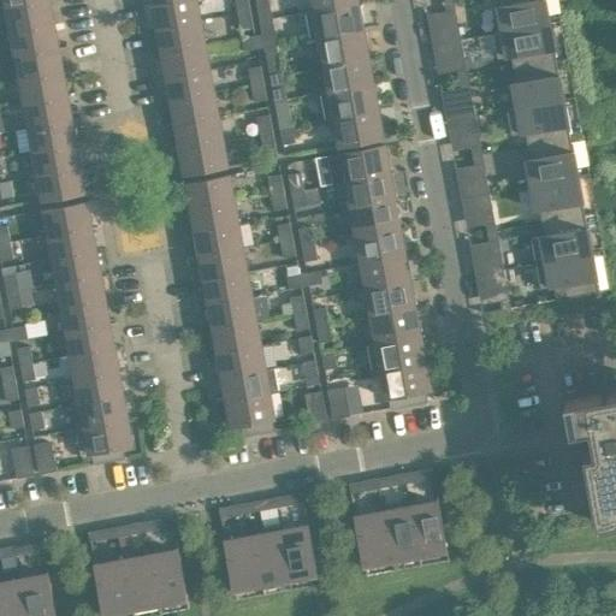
[(48,0),(36,0),(7,6),(12,30),(53,22),(48,0)]
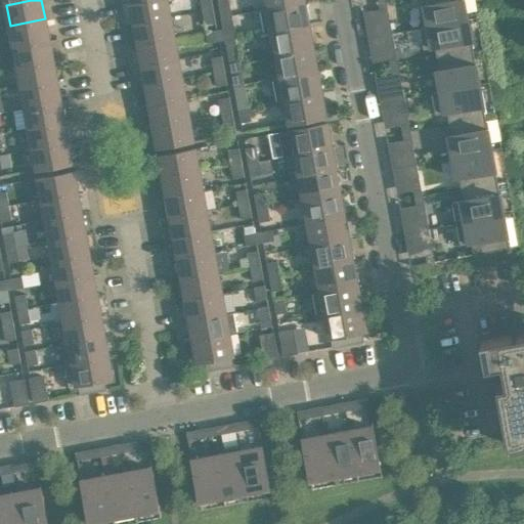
[(167,0),(145,0),(131,3),(135,24),(170,16),(167,0)]
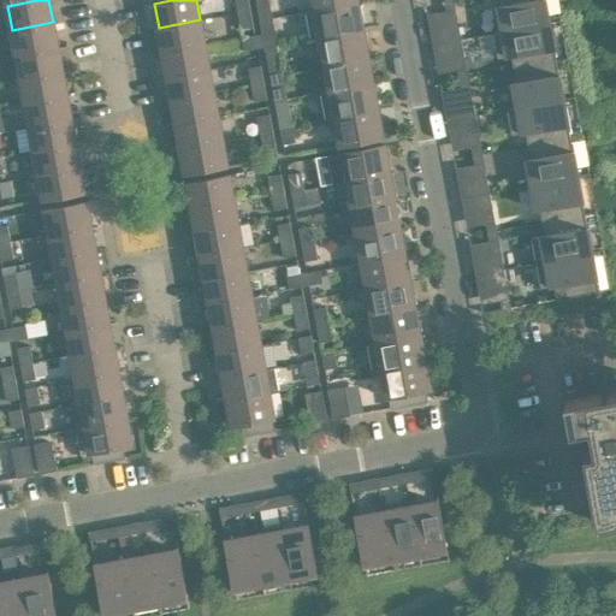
[(248,0),(235,0),(238,12),(250,10),(248,0)]
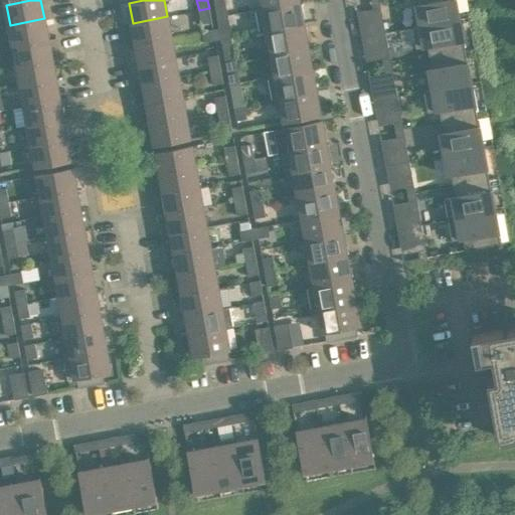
[(213,0),(215,8),(226,6),(224,0),(213,0)]
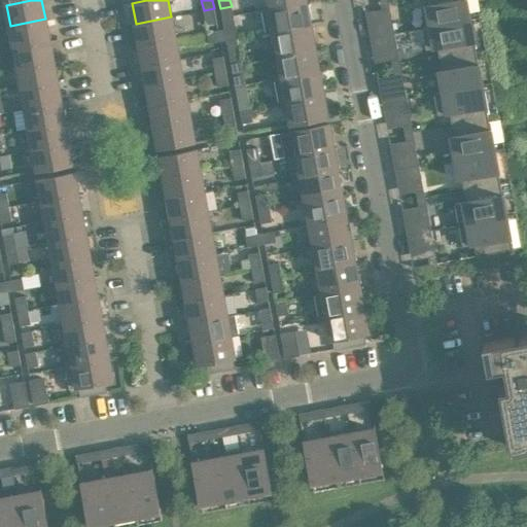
[(306,0),(268,0),(270,8),(306,1),(306,0)]
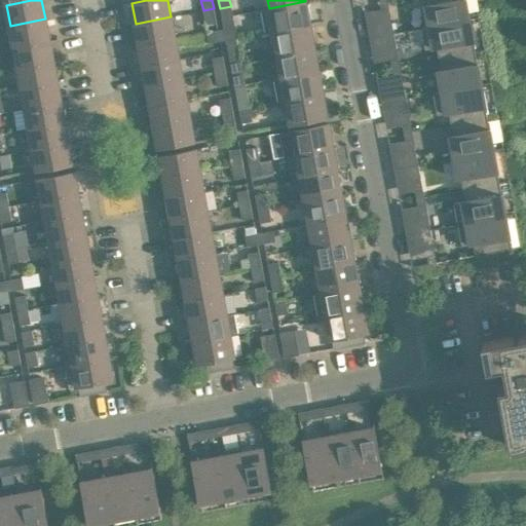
[(428,0),(429,4),(425,5),(429,27),(468,19),(464,0),(428,0)]
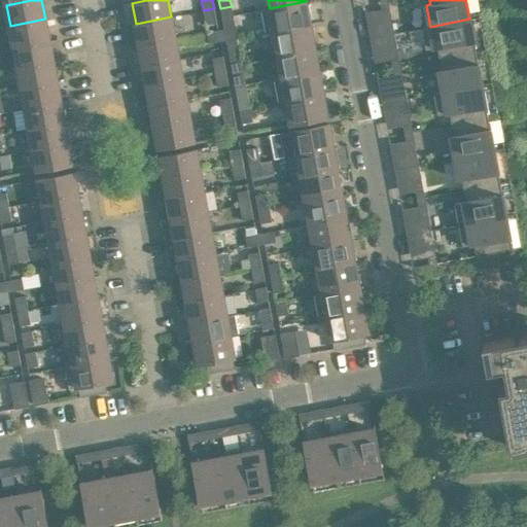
[(310,22),(311,22),(309,10),(308,10),(306,1),(270,8),(261,10),(266,33),(274,31),(310,25),(310,22)]
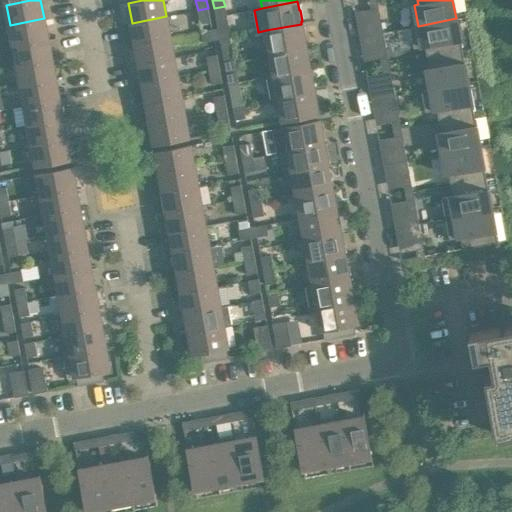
[(200,24),(211,22),(208,8),(198,10),(200,24)]
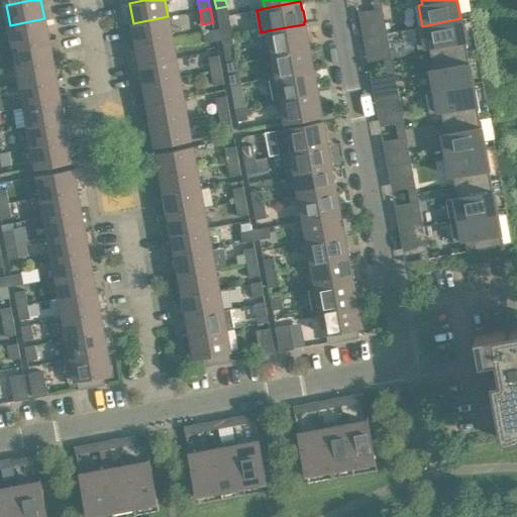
[(168,16),(133,23),(136,43),(172,36),(168,16)]
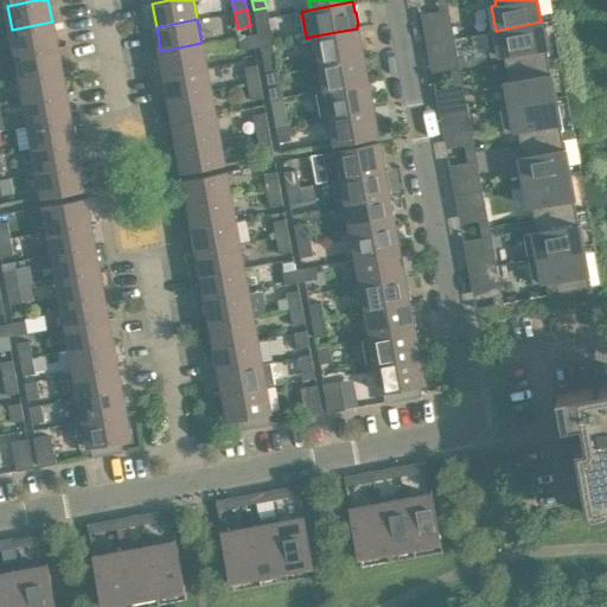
[(452,20),(423,26),(427,43),(454,38),(452,20)]
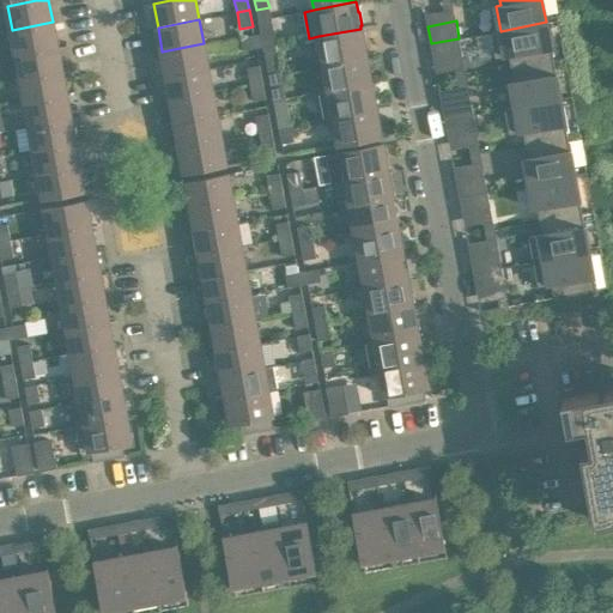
[(53,22),(12,30),(16,54),(58,46),(53,22)]
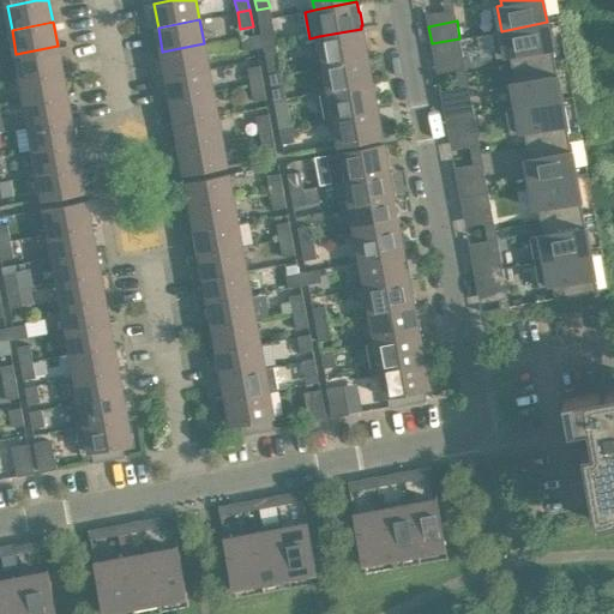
[(547,22),(501,31),(492,32),(497,58),(511,55),(513,68),(554,60),(547,22)]
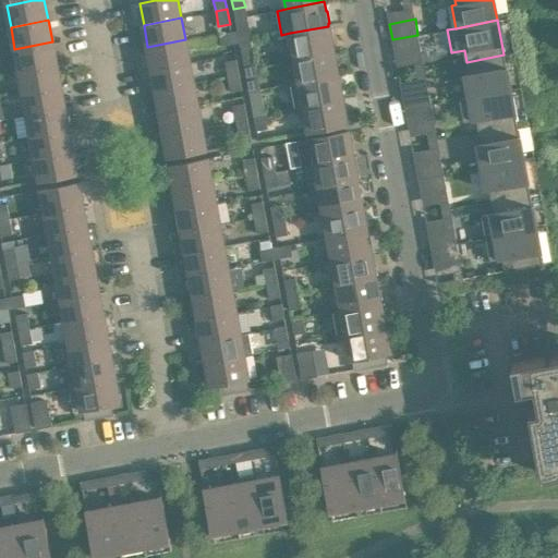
[(332,47),(334,47),(331,35),(330,36),(328,26),(290,33),(294,58),(334,50),(332,47)]
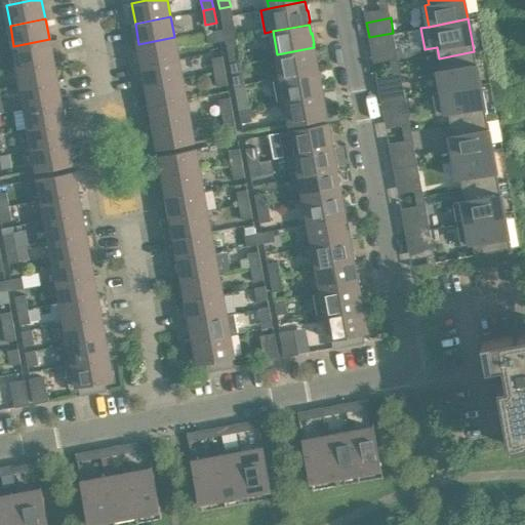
[(237,38),(235,27),(220,30),(223,40),(237,38)]
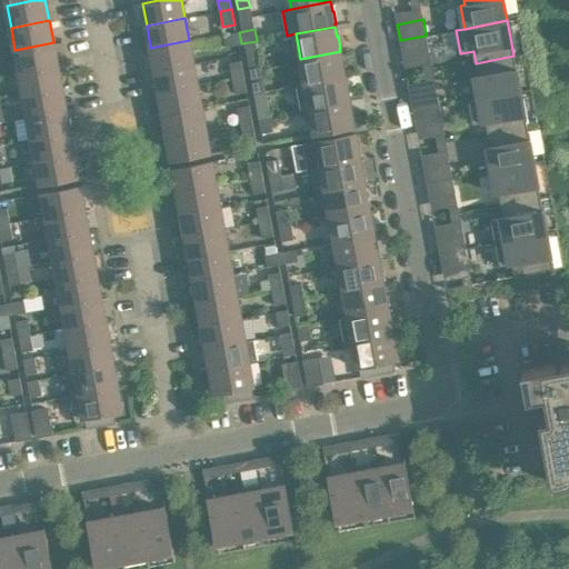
[(223,35),(226,47),(241,43),(239,32),(223,35)]
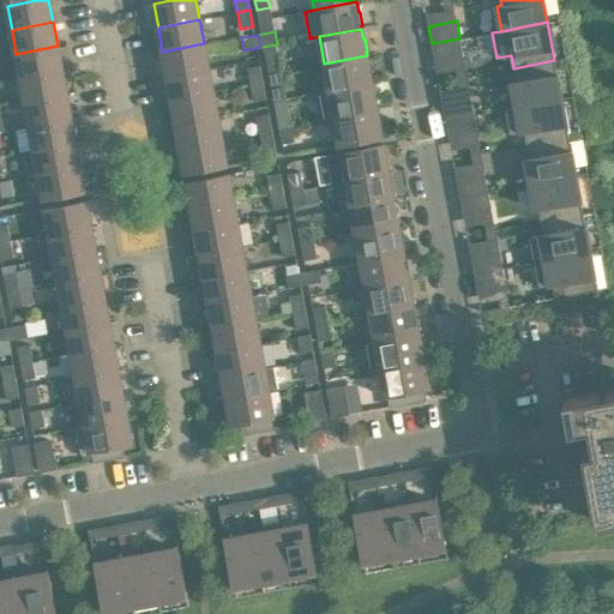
[(435,61),(463,56),(459,38),(432,43),(435,61)]
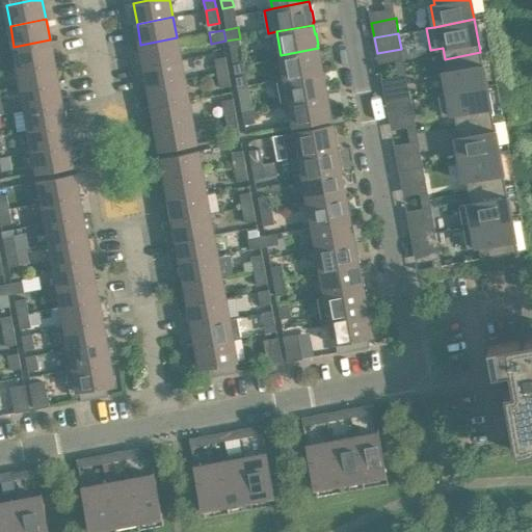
[(177,37),(140,45),(144,65),(181,58),(177,37)]
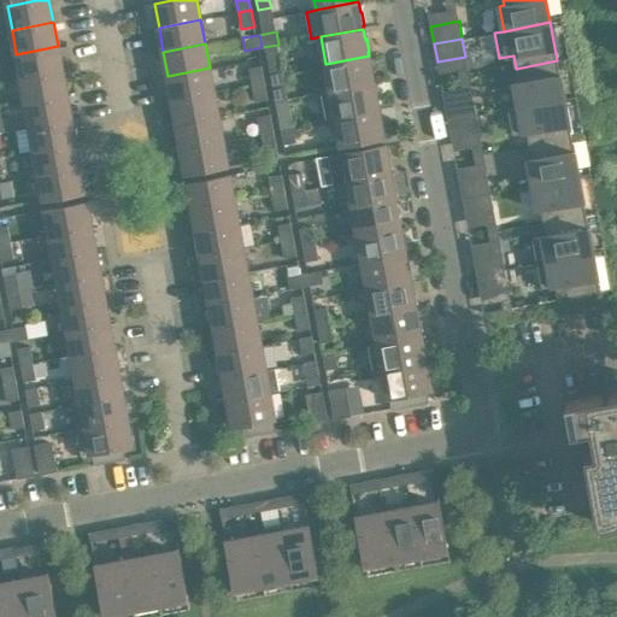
[(58,46),(16,54),(21,78),(63,70),(58,46)]
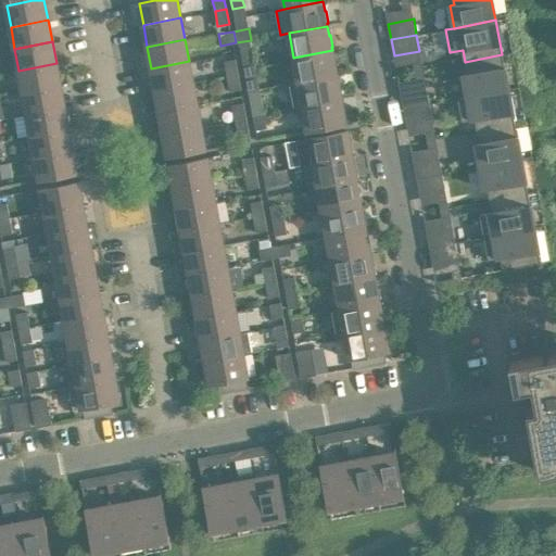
[(252,50),(241,52),(243,66),(255,64),(252,50)]
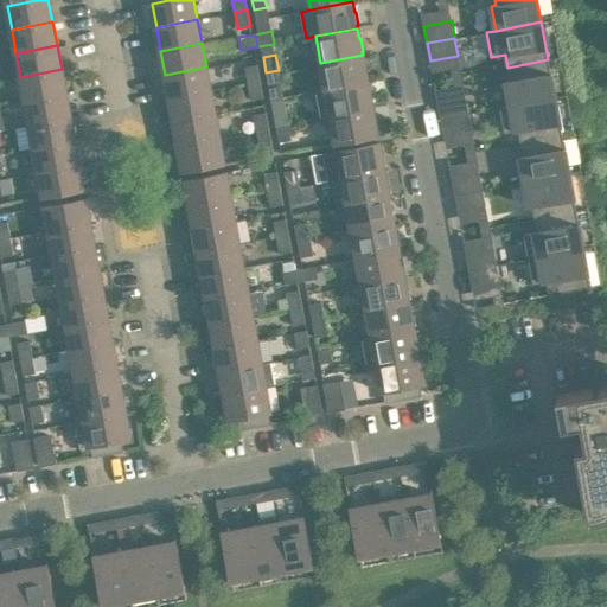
[(366,78),(368,78),(365,65),(364,65),(363,55),(320,63),(325,89),(368,82),(366,78)]
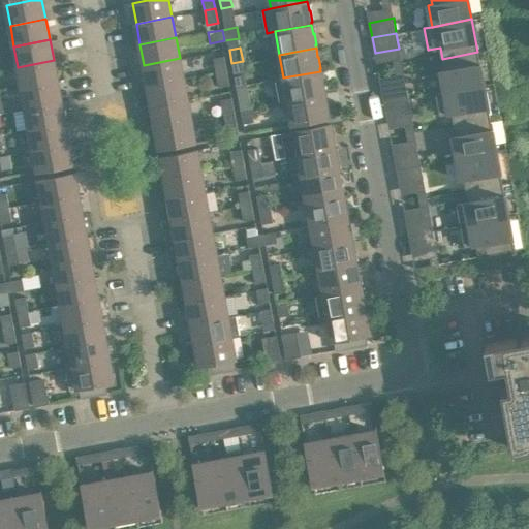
[(444,70),(440,71),(444,92),(484,85),(477,52),(442,59),(444,70)]
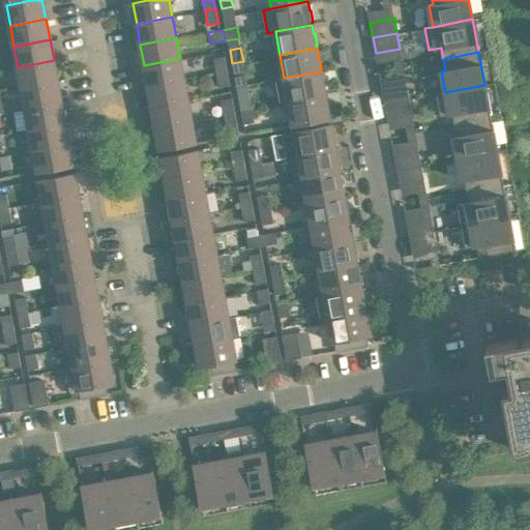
[(225,56),(213,58),(216,74),(228,71),(225,56)]
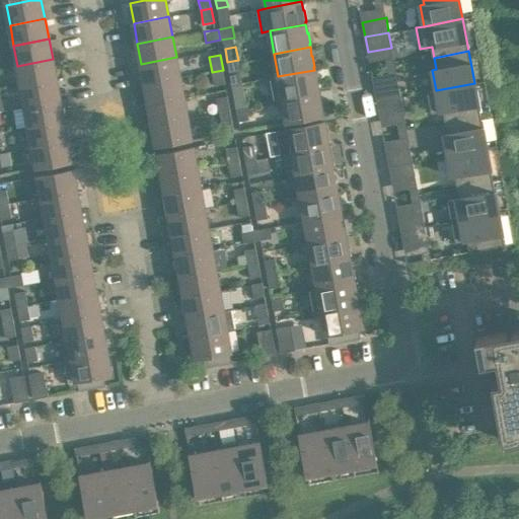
[(176,57),(141,64),(145,84),(180,77),(176,57)]
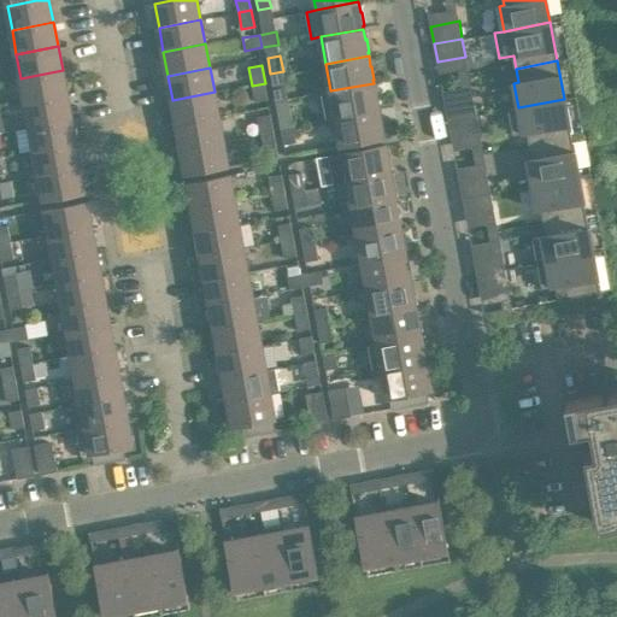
[(63,70),(21,78),(25,103),(68,94),(63,70)]
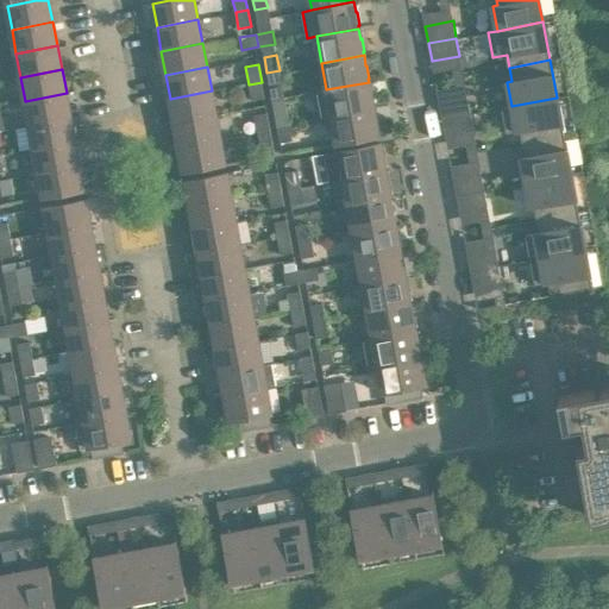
[(270,89),(282,87),(280,70),(267,73),(270,89)]
